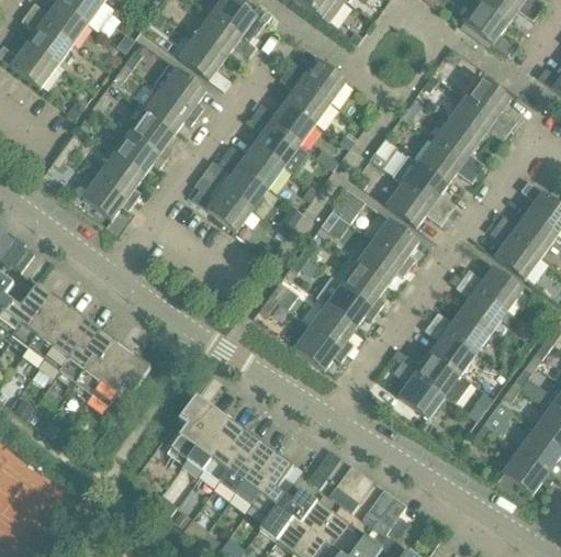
[(59,0),(58,1),(88,23),(88,22),(98,30),(114,9),(103,1),(101,0),(59,0)]
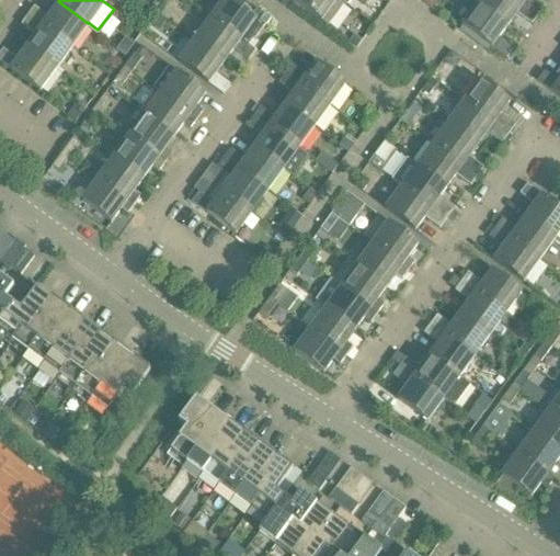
[(170,6),(162,0),(157,8),(164,13),(170,6)]
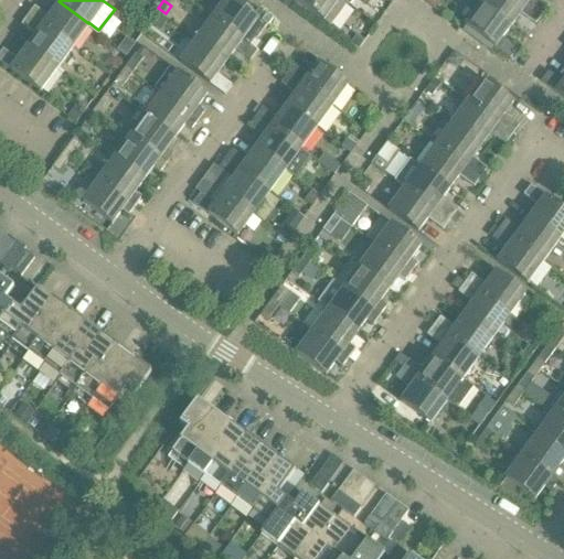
[(224,0),(212,15),(245,41),(252,32),(256,35),(270,17),(257,7),(253,12),(236,0),(224,0)]
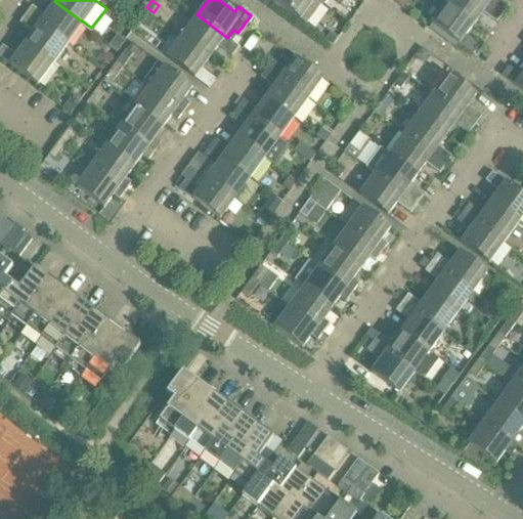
[(320,1),(318,0),(277,0),(306,22),(320,1)]
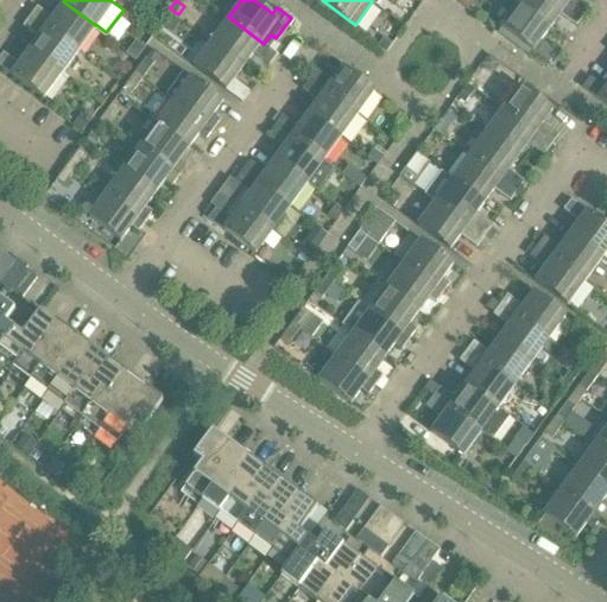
[(582,14),(563,0),(518,0),(517,2),(550,26),(560,12),(575,23),(582,14)]
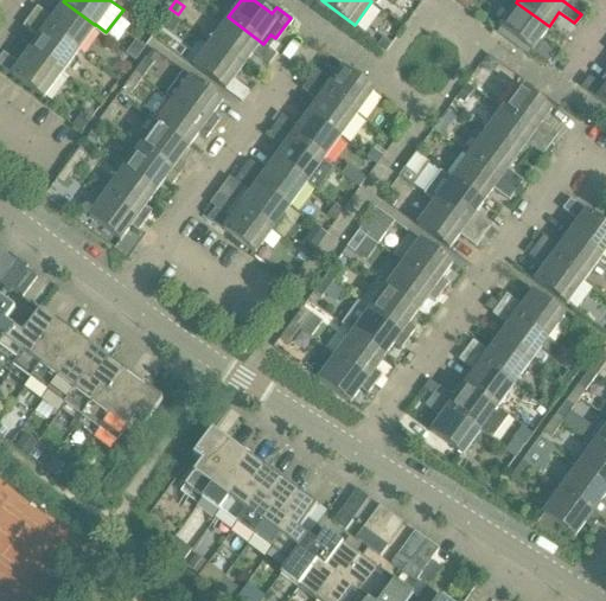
[(562,0),(581,14),(588,4),(584,0),(562,0)]
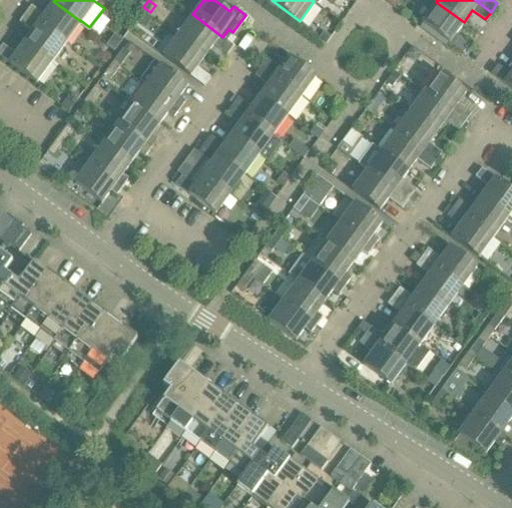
[(80,21),(53,1),(45,12),(31,2),(25,11),(48,27),(65,40),(80,21)]
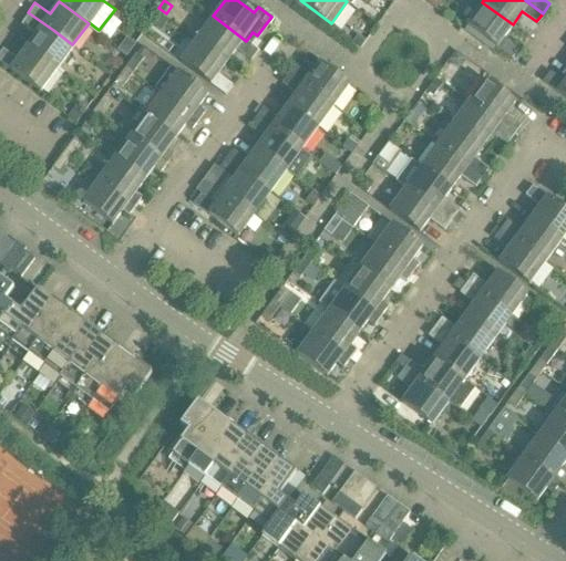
[(513,24),(482,2),(466,23),(511,56),(518,47),(504,35),(513,24)]
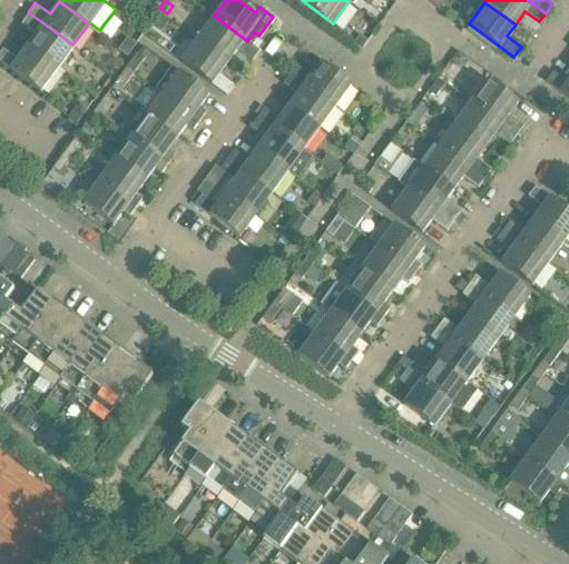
[(159,9),(151,19),(162,27),(169,16),(159,9)]
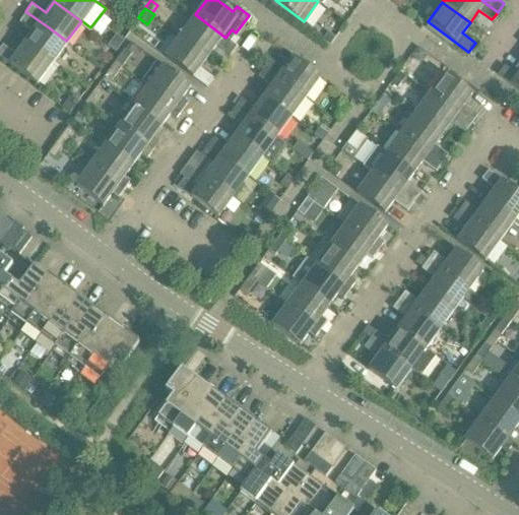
[(24,41),(52,61),(66,41),(49,27),(25,11),(20,18),(34,28),(24,41)]
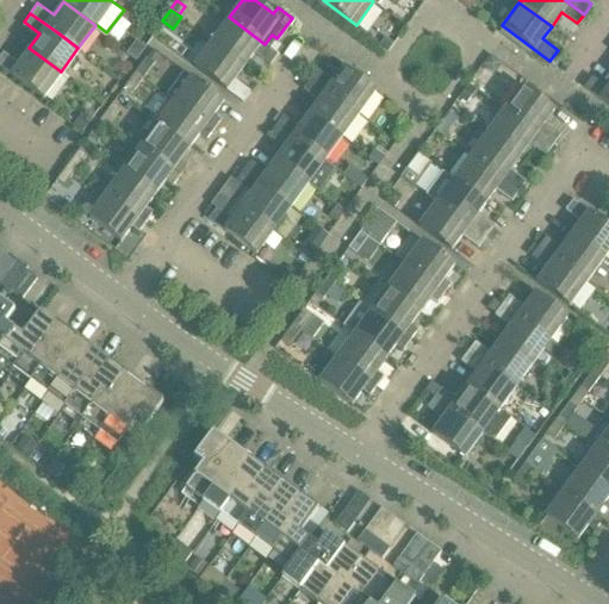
[(265,44),(229,17),(212,41),(244,64),(254,51),(269,62),(277,53),(265,44)]
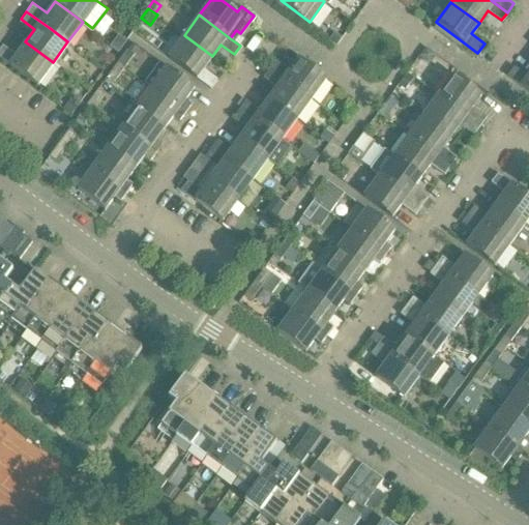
[(334,28),(329,35),(338,41),(343,34),(334,28)]
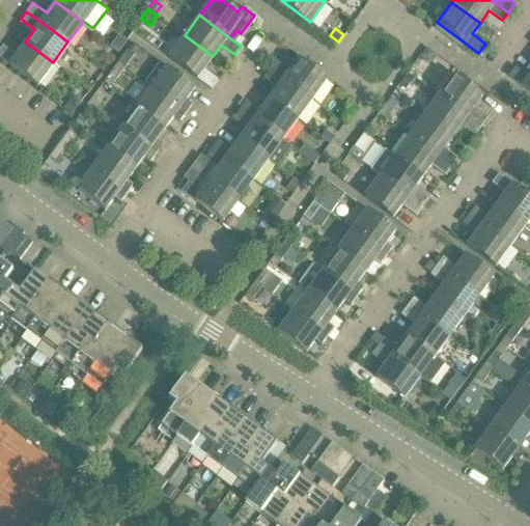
[(127,37),(119,32),(112,43),(118,48),(127,37)]
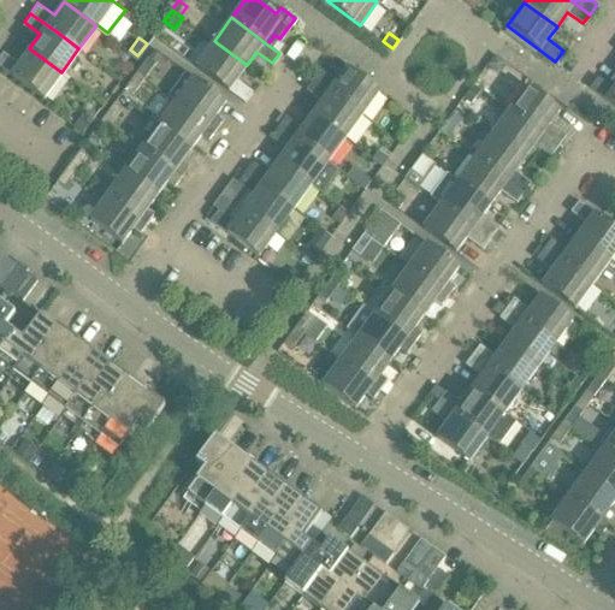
[(247,65),(214,41),(196,65),(244,100),(253,89),(237,78),(247,65)]
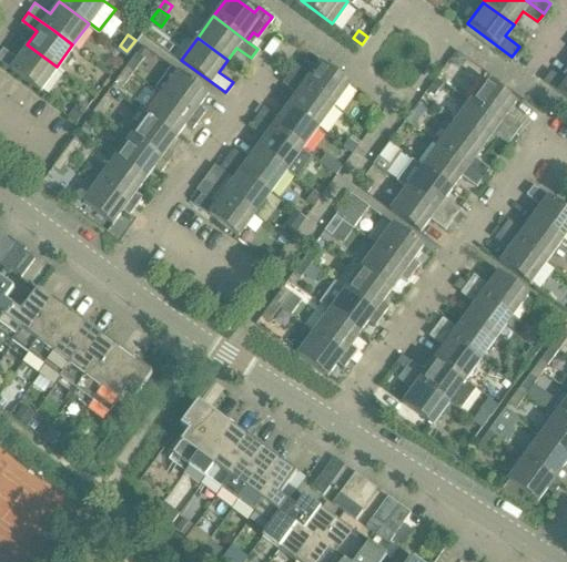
[(57,67),(27,44),(19,55),(3,46),(0,49),(0,57),(41,88),(57,67)]
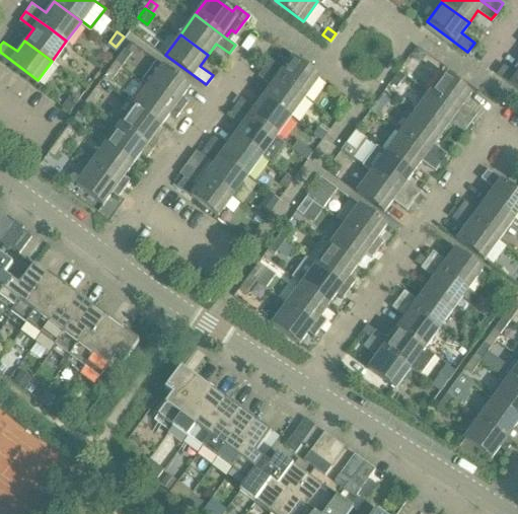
[(421,59),(428,51),(419,44),(412,53),(421,59)]
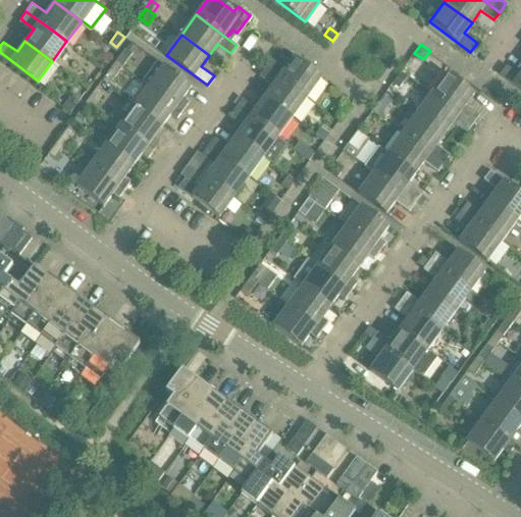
[(117,59),(123,64),(134,51),(127,46),(117,59)]
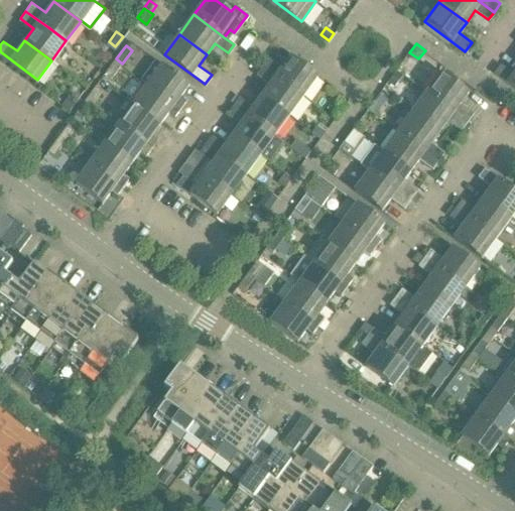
[(268,57),(262,66),(302,96),(317,75),(291,54),(282,67),(268,57)]
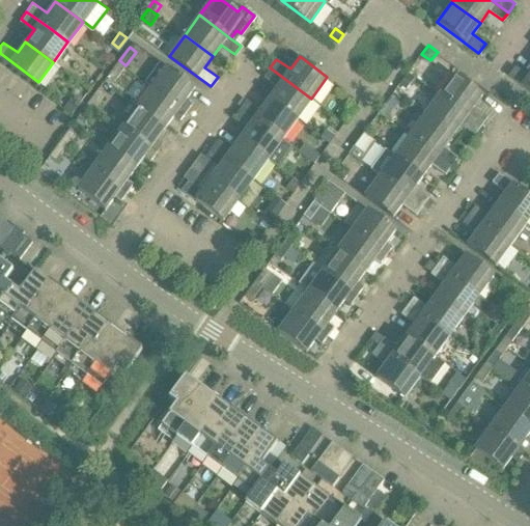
[(161,58),(144,80),(152,85),(186,110),(193,101),(187,97),(196,84),(161,58)]
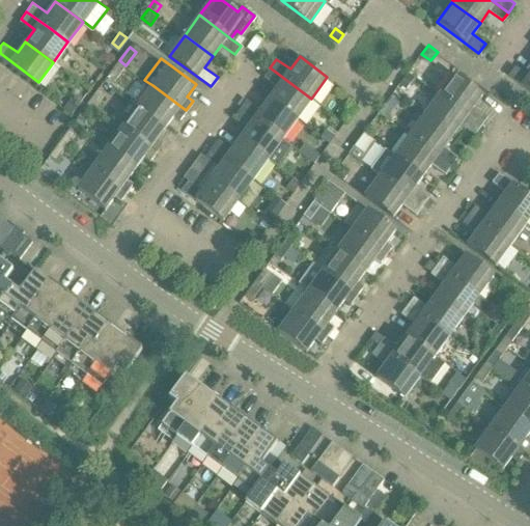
[(126,65),(119,60),(109,74),(116,79),(126,65)]
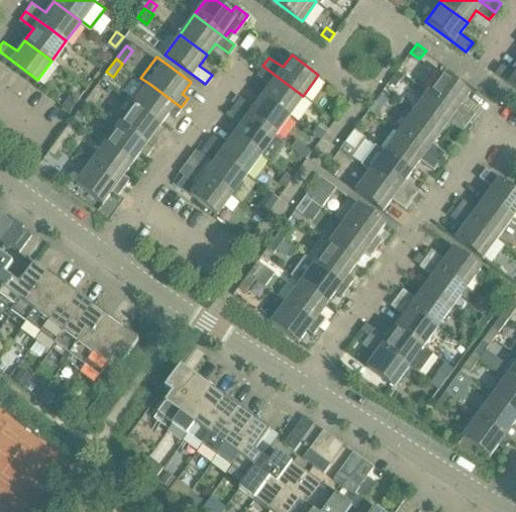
[(515,73),(501,63),(495,73),(515,87),(515,73)]
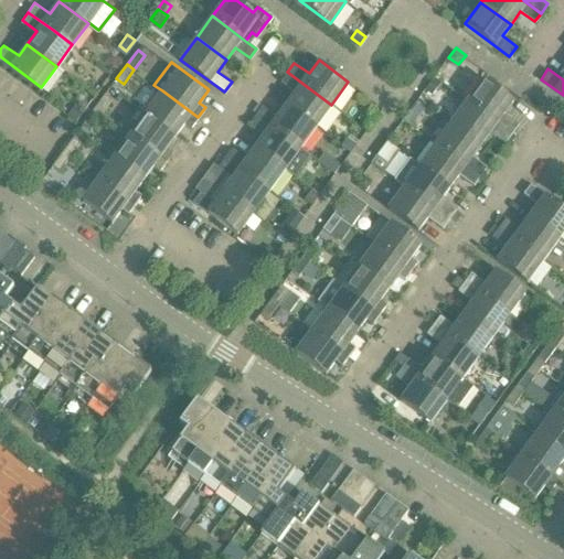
[(296,92),(286,105),(301,116),(316,126),(331,105),(287,72),(280,81),(296,92)]
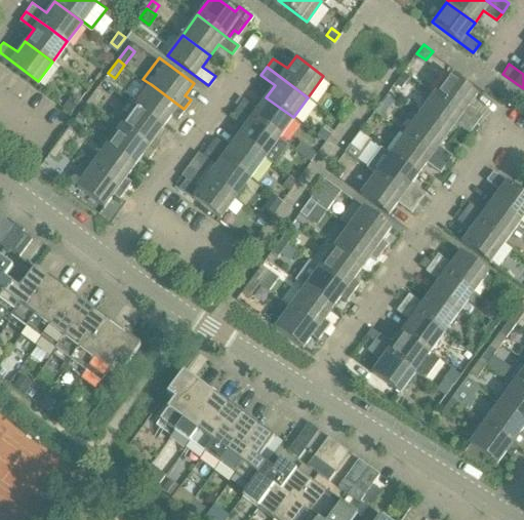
[(410,74),(404,69),(395,80),(401,85),(410,74)]
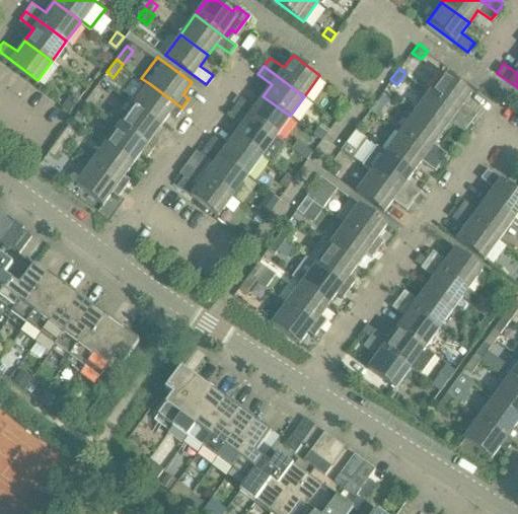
[(443,71),(428,92),(469,122),(475,113),(462,103),(471,91),(443,71)]
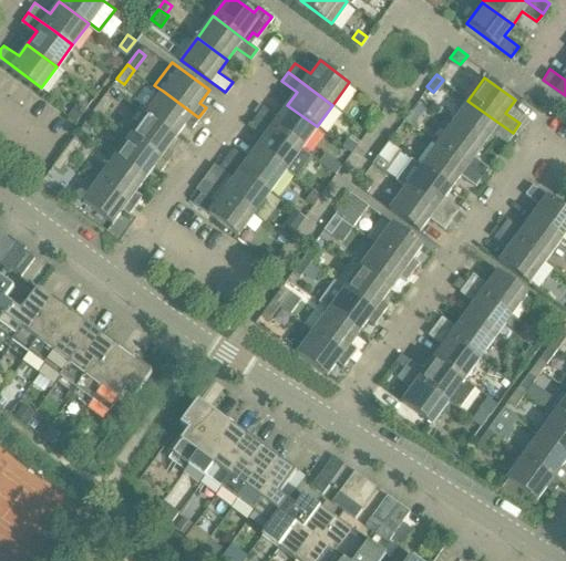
[(198,117),(163,91),(146,113),(176,134),(186,121),(193,126),(198,117)]
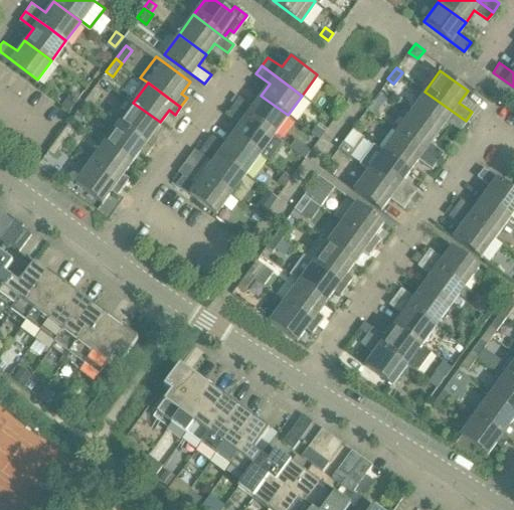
[(87,98),(93,103),(103,89),(97,83),(87,98)]
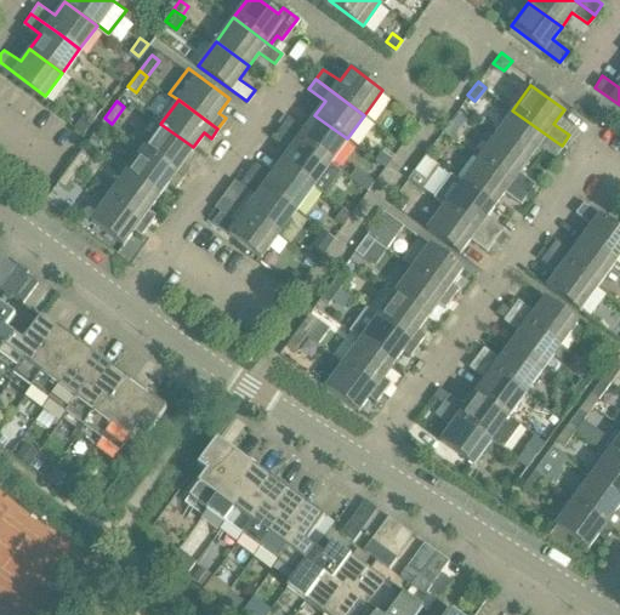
[(495,134),(528,158),(539,143),(555,155),(562,146),(512,110),(495,134)]
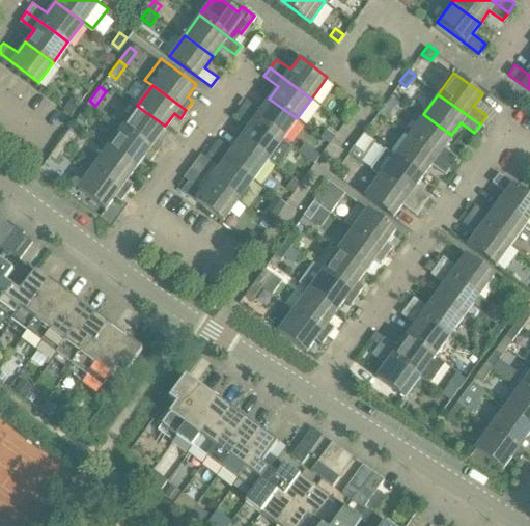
[(73,97),(64,106),(72,112),(80,102),(73,97)]
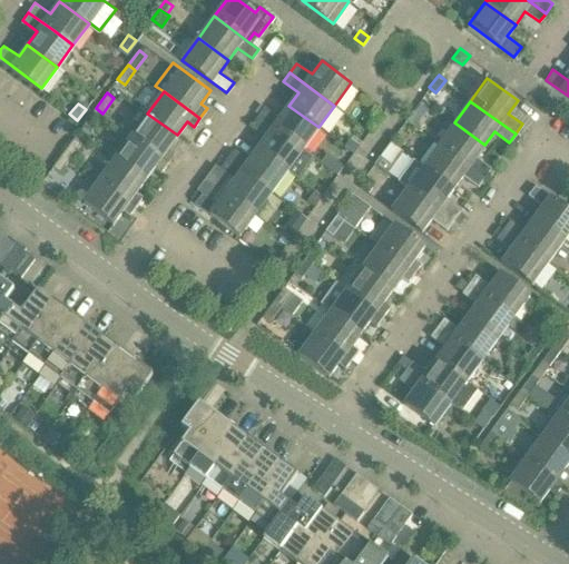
[(265,106),(258,116),(303,148),(319,127),(304,117),(288,106),(281,117),(265,106)]
